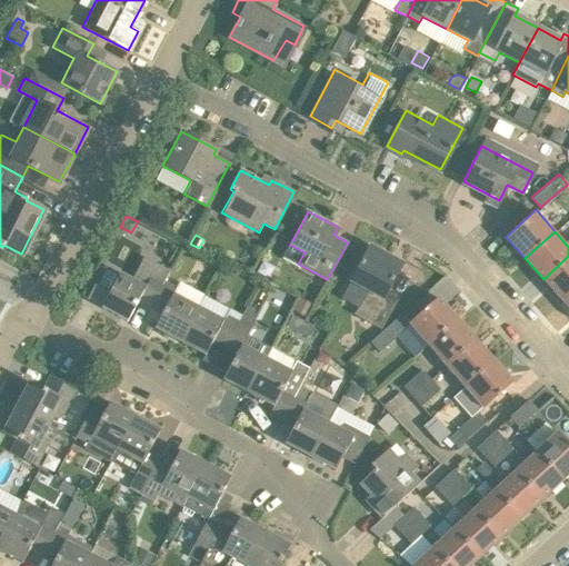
[(353,313),(377,325),(381,327),(397,299),(386,291),(401,262),(370,245),(349,281),(366,290),(353,313)]
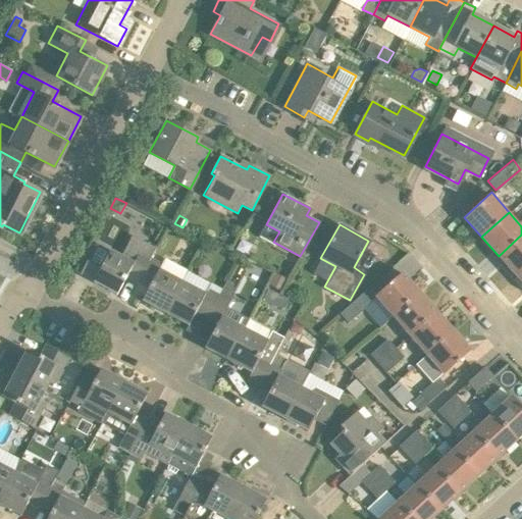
[(81,272),(94,279),(93,279),(116,293),(126,274),(137,279),(150,255),(155,246),(133,234),(121,255),(110,248),(109,249),(97,243),(81,272)]
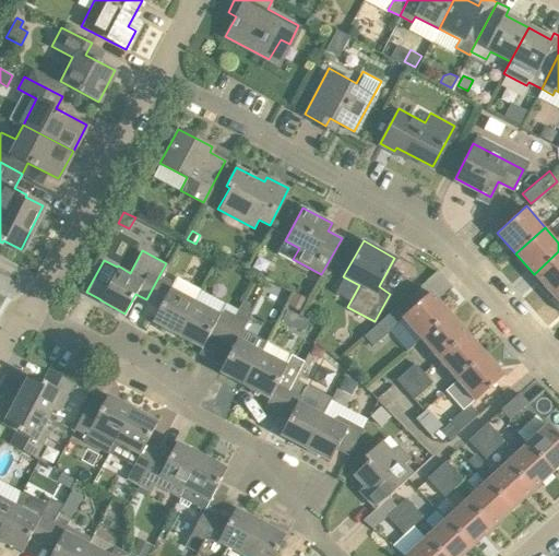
[(552,295),(558,288),(558,251),(534,274),(552,295)]
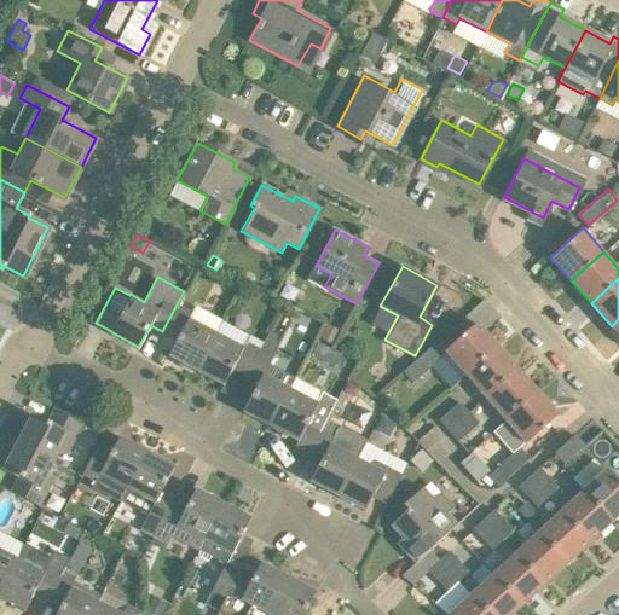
[(168,354),(178,359),(177,360),(183,364),(184,363),(195,369),(215,331),(221,319),(196,306),(194,311),(178,302),(162,331),(177,338),(168,354)]
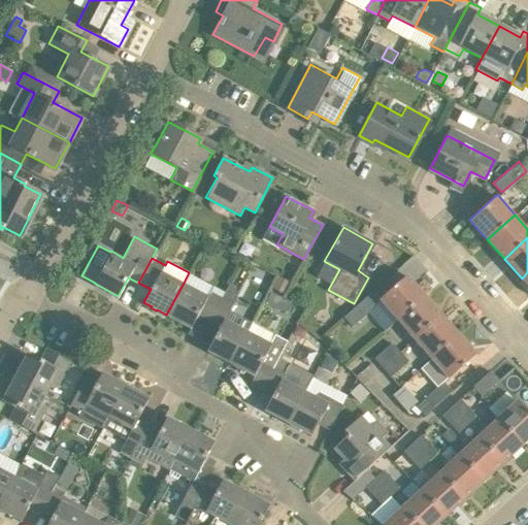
[(189,272),(184,283),(166,315),(190,327),(197,314),(208,320),(221,296),(210,291),(213,286),(189,272)]
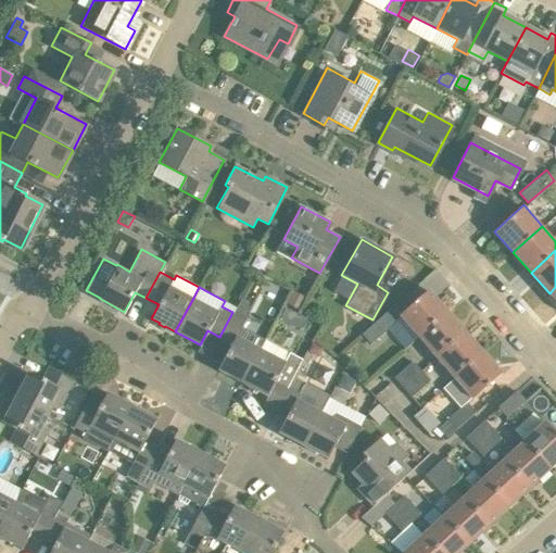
[(299,309),(305,296),(293,289),(287,302),(299,309)]
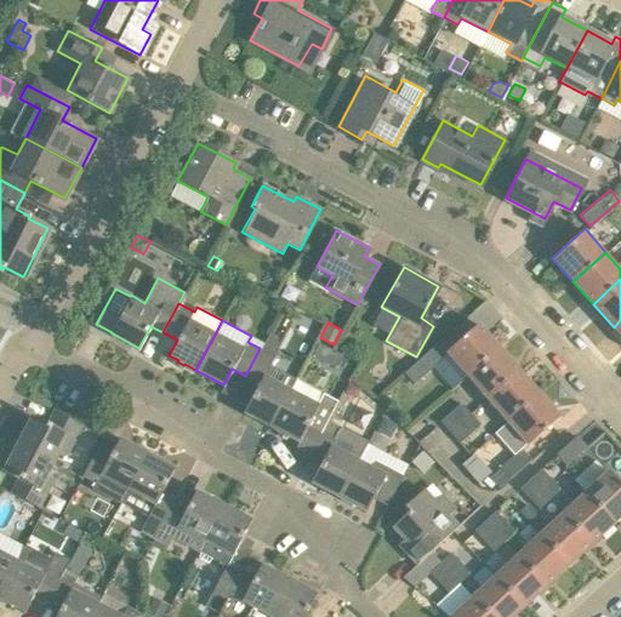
[(478,323),(445,350),(467,375),(499,347),(478,323)]
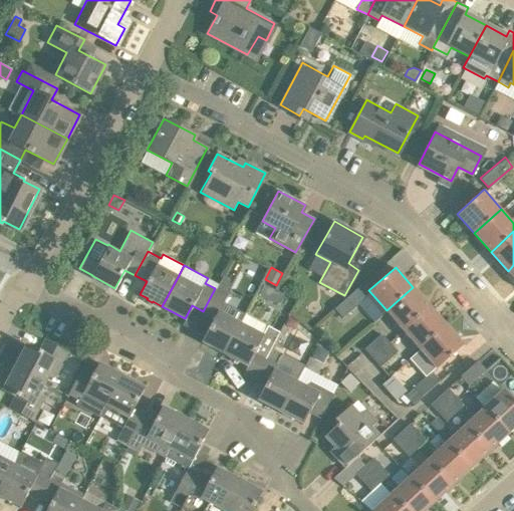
[(222,274),(215,288),(203,311),(214,317),(202,340),(209,344),(215,347),(224,352),(240,321),(219,310),(227,294),(231,287),(229,278),(222,274)]
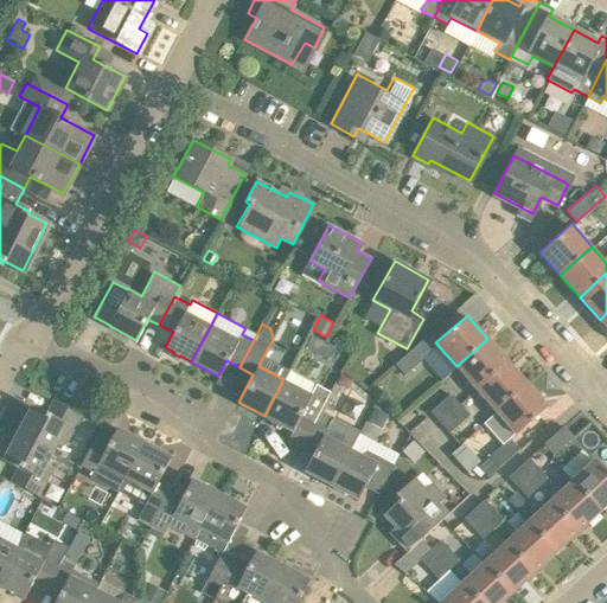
[(404,373),(432,350),(422,338),(395,363),(404,373)]
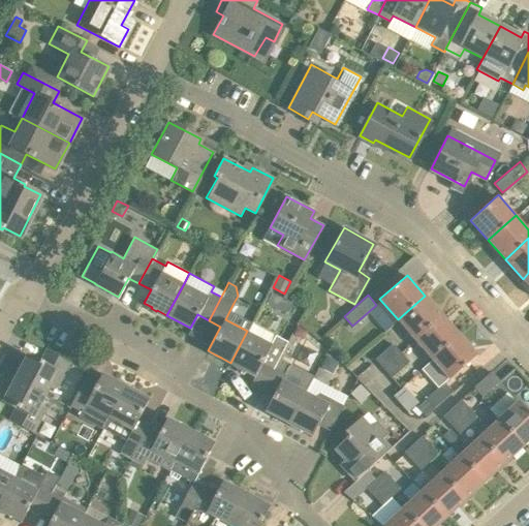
[(278,296),(272,306),(286,313),(291,303),(278,296)]
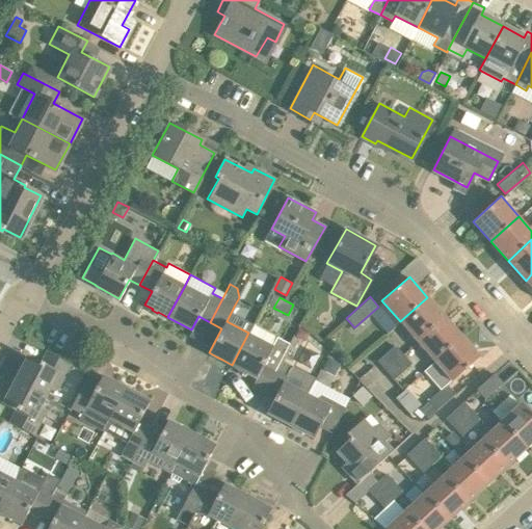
[(445,317),(427,297),(400,321),(417,341),(445,317)]
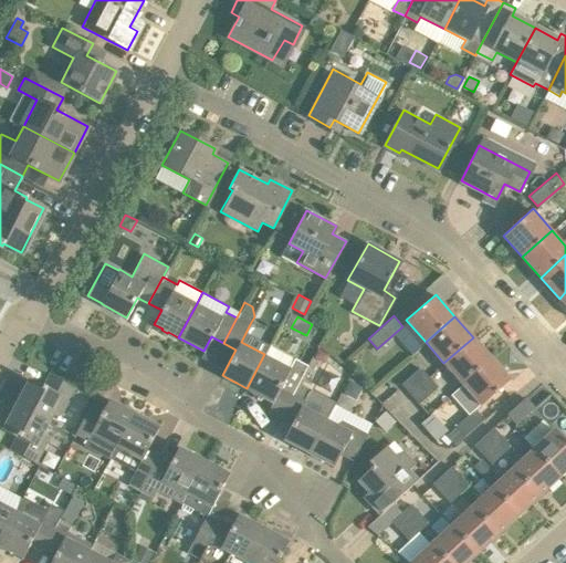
[(491,358),(473,337),(443,363),(462,384),(491,358)]
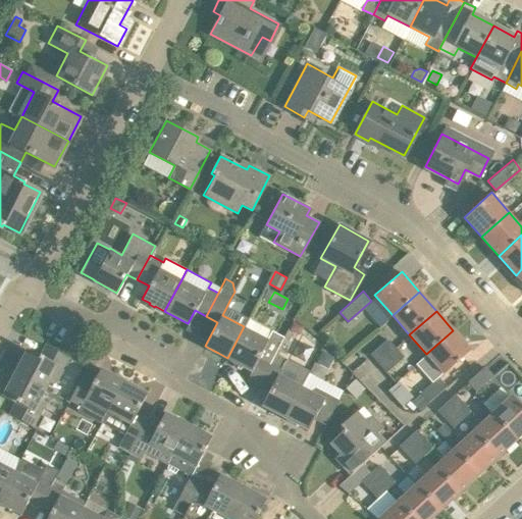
[(290,329),(298,333),(303,326),(294,321),(290,329)]
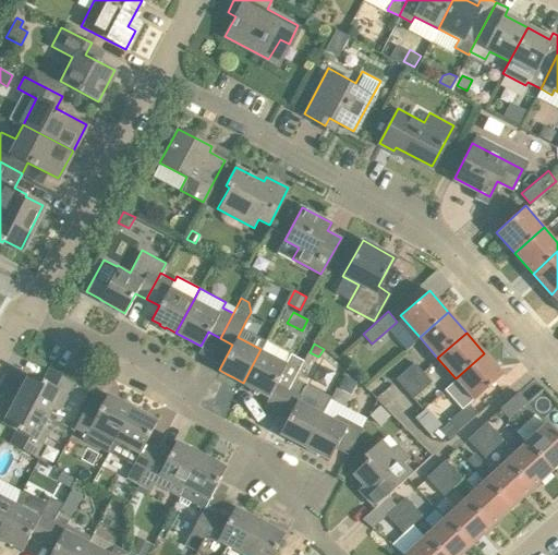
[(261,349),(243,383),(268,396),(264,405),(276,410),(293,376),(302,359),(291,352),(286,362),(261,349)]
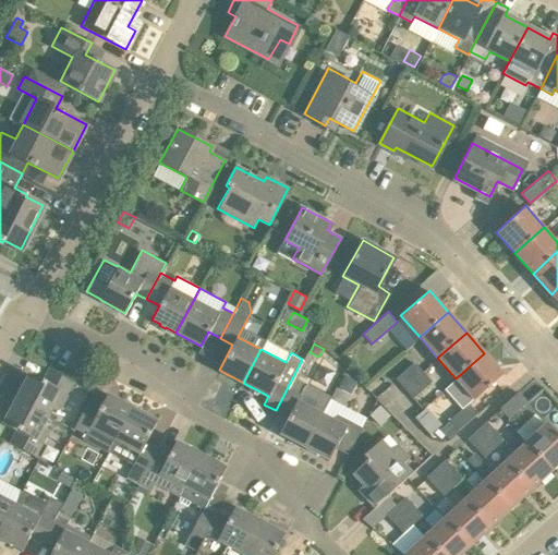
[(502,374),(484,353),(456,378),(449,384),(460,396),(448,406),(455,413),(449,419),(458,429),(476,412),(469,403),(502,374)]
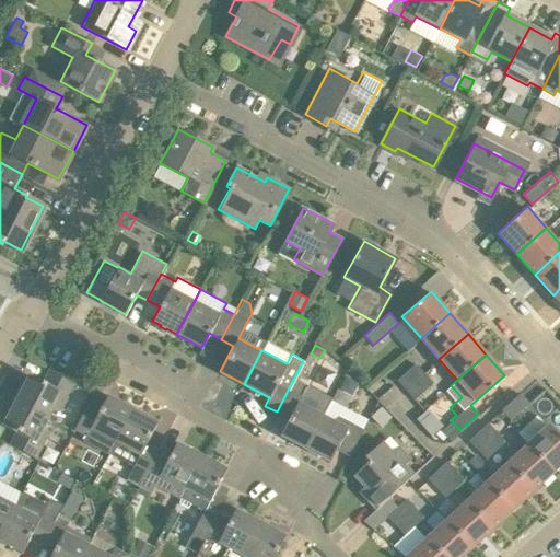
[(405,389),(424,372),(416,362),(396,379),(405,389)]
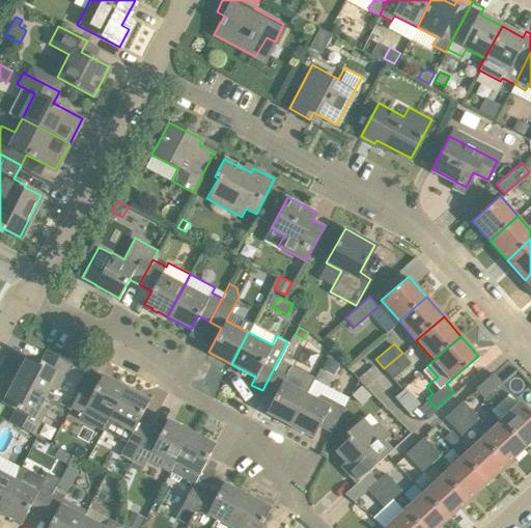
[(27,355),(15,378),(47,395),(53,384),(58,387),(72,363),(46,350),(40,361),(27,355)]
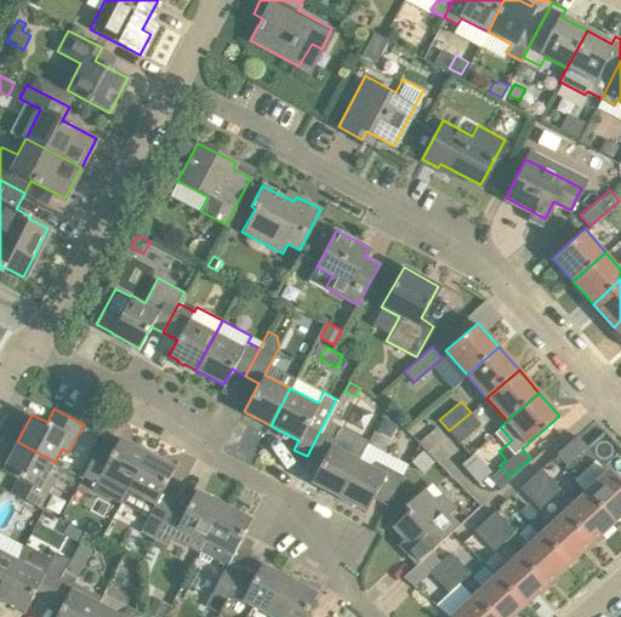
[(449,430),(459,440),(480,423),(471,412),(449,430)]
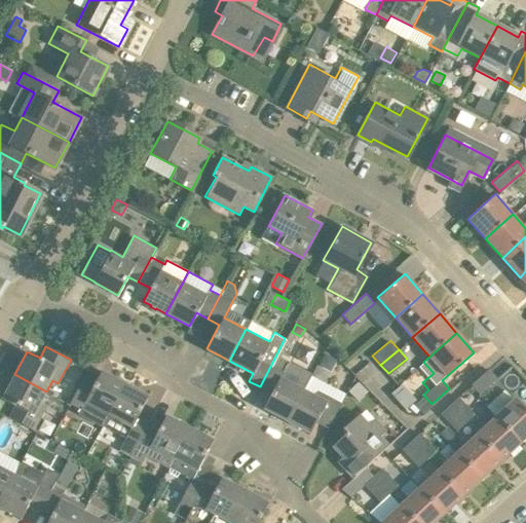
[(325,352),(318,363),(331,369),(336,359),(325,352)]
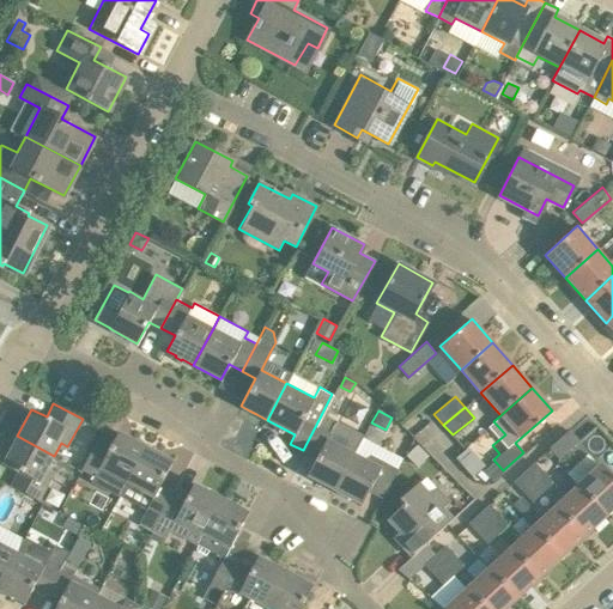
[(307,475),(333,489),(353,452),(363,433),(322,413),(303,450),(316,457),(307,475)]
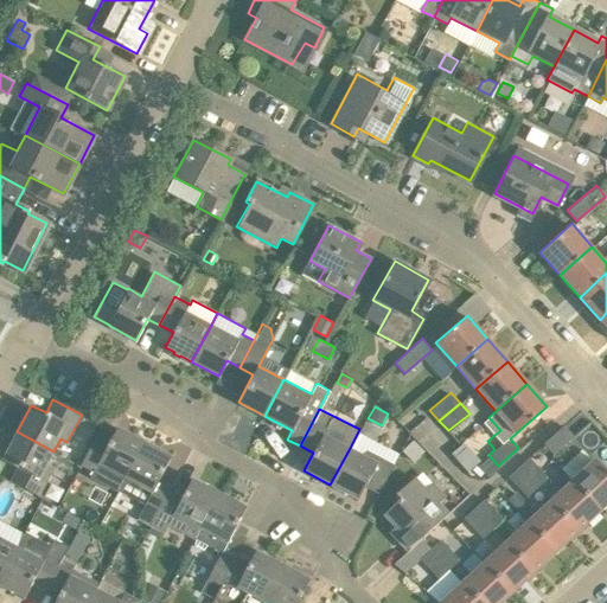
[(543,442),(544,443),(553,454),(574,435),(563,424),(543,442)]
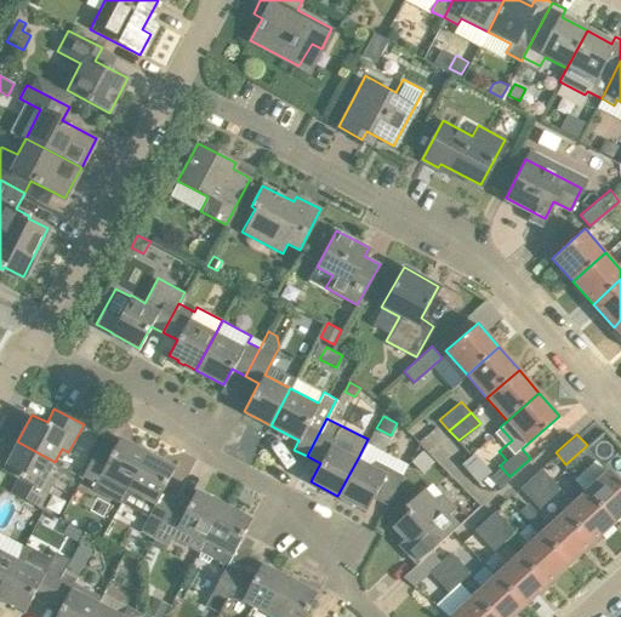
[(110,452),(97,446),(83,474),(96,483),(92,490),(119,504),(127,490),(147,452),(119,438),(110,452)]
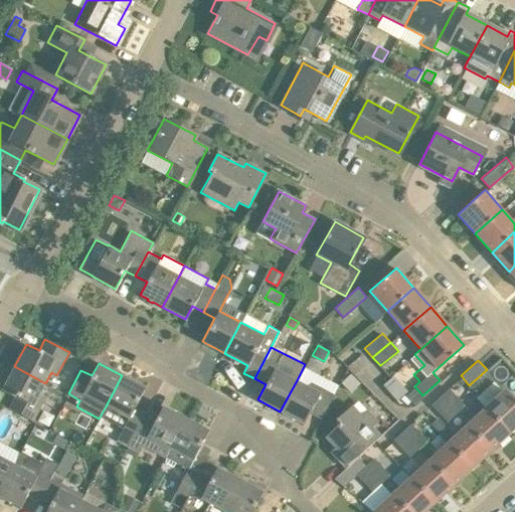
[(45,383),(14,366),(2,389),(15,396),(9,407),(33,420),(45,396),(40,393),(45,383)]
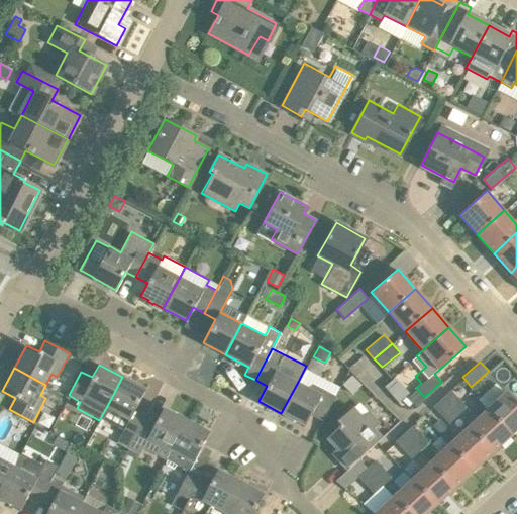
[(352,375),(344,383),(348,387),(355,387),(359,383),(352,375)]
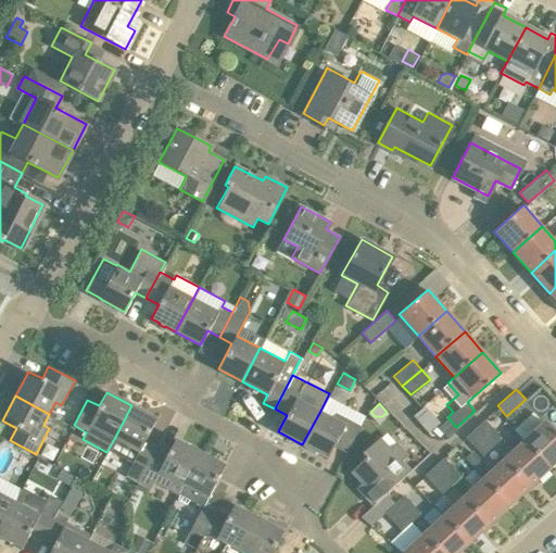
[(156,447),(144,440),(156,418),(148,414),(149,413),(142,410),(142,411),(131,405),(114,439),(106,452),(130,465),(126,475),(138,482),(156,447)]
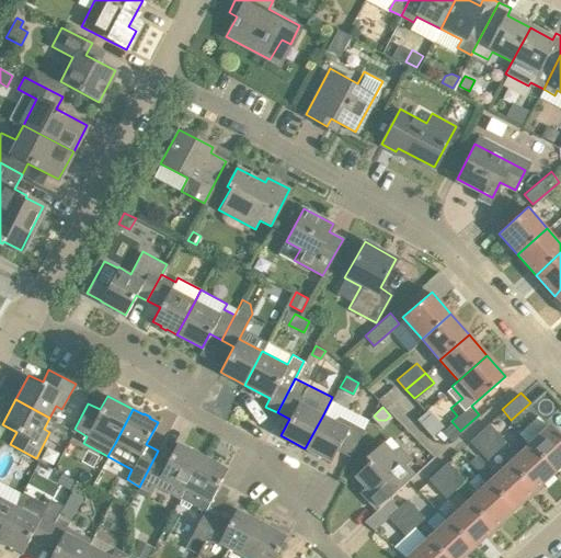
[(323,414),(305,448),(330,462),(338,448),(350,455),(364,428),(351,421),(338,414),(334,420),(323,414)]
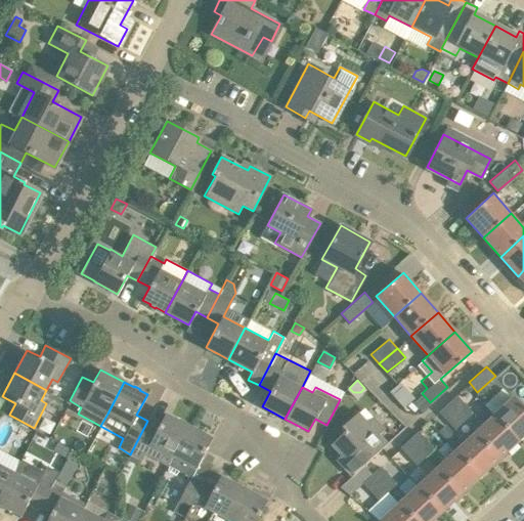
[(456,394),(447,402),(464,420),(473,411),(456,394)]
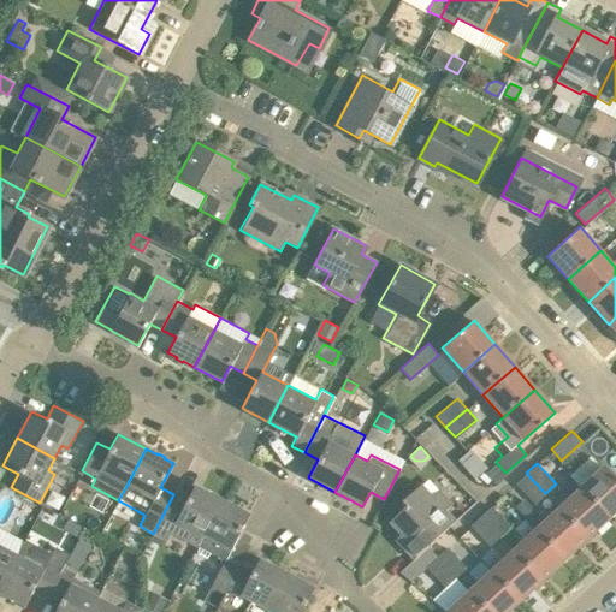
[(579,486),(609,517),(615,510),(615,479),(602,464),(579,486)]
